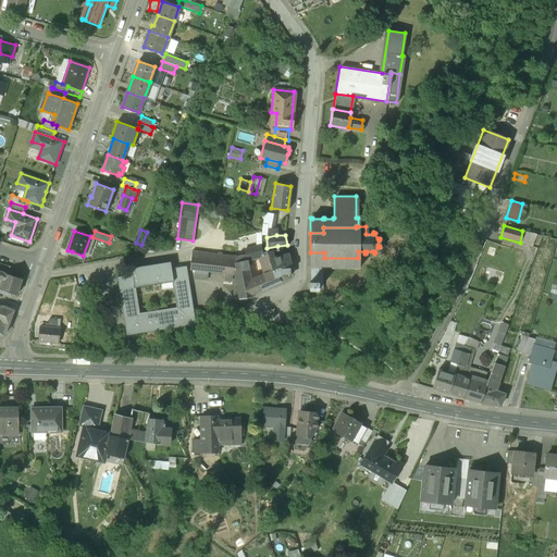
[(254,247),(244,249),(245,255),(246,259),(258,257),(263,255),(261,249),(260,245),(254,247)]
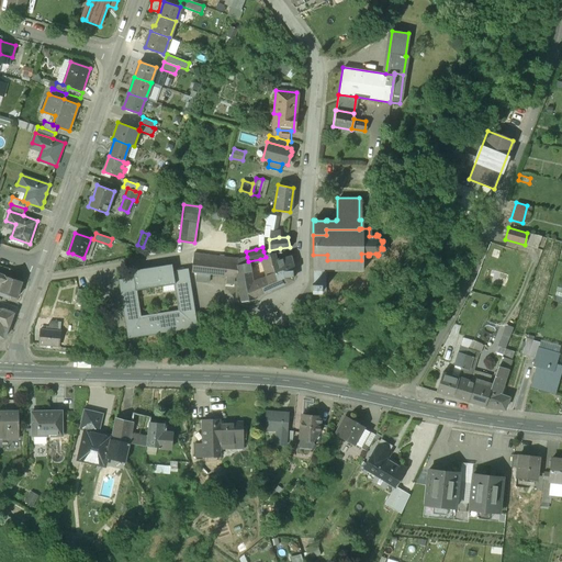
[(238,258),(193,253),(191,270),(198,271),(197,281),(209,282),(210,272),(226,274),(226,281),(234,282),(234,276),(237,276),(238,258)]
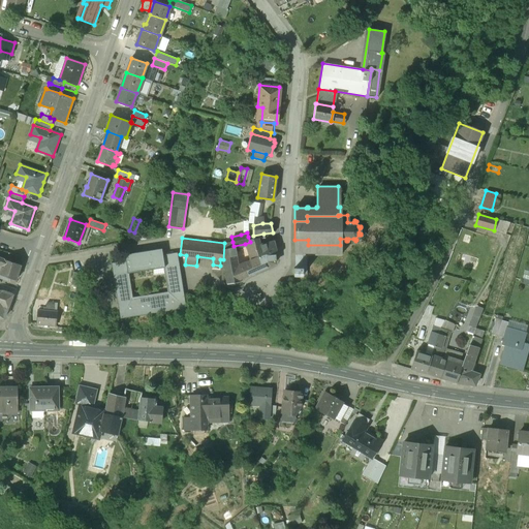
[(257,238),(253,239),(253,241),(253,242),(258,256),(274,251),(275,251),(273,241),(259,245),(258,239),(257,238)]
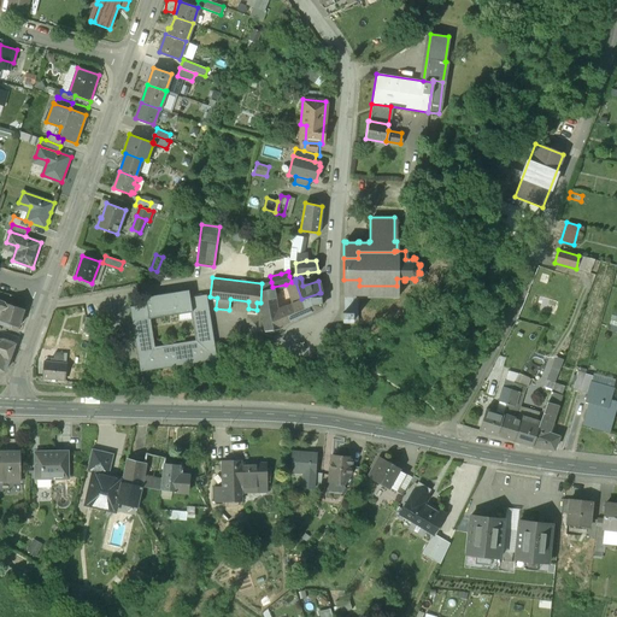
[(92,283),(80,278),(77,285),(93,291),(95,283),(92,283)]
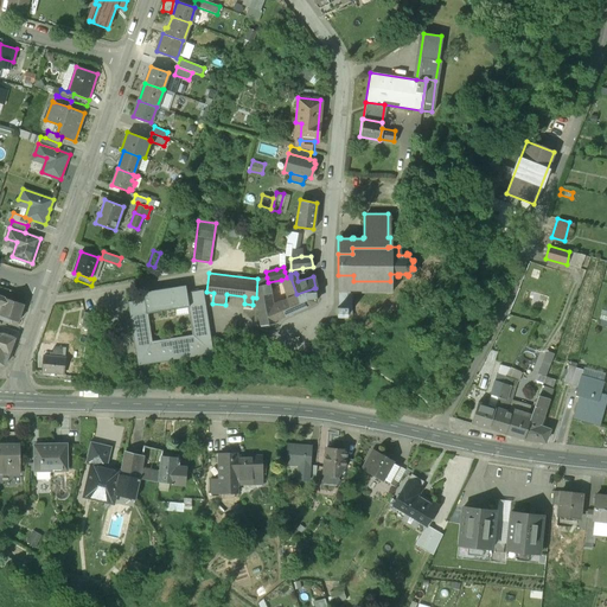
[(353,281),(353,275),(338,275),(338,291),(340,291),(340,289),(342,289),(352,289),(353,289),(364,289),(365,289),(376,289),(377,289),(388,289),(388,291),(390,291),(390,281),(353,281)]
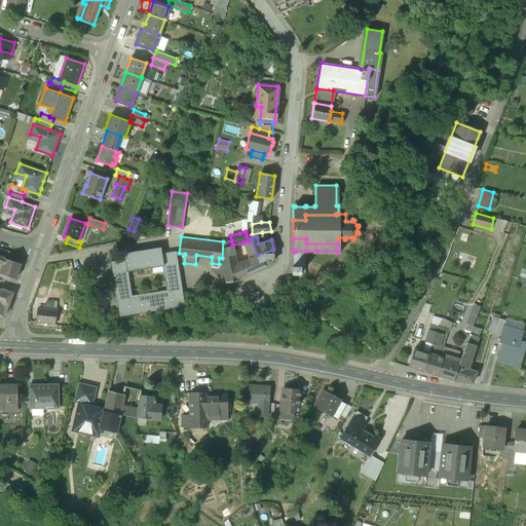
[(235,258),(232,245),(231,240),(223,241),(222,258),(226,282),(238,279),(238,276),(236,267),(235,263),(235,258)]
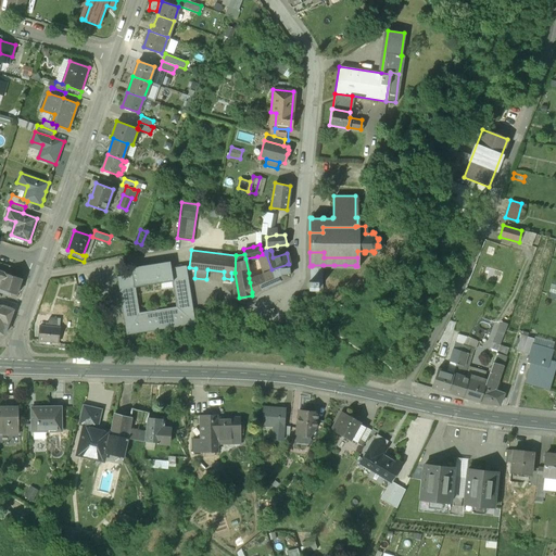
[(263,254),(257,256),(262,273),(263,277),(273,274),(272,269),(266,254),(263,254)]
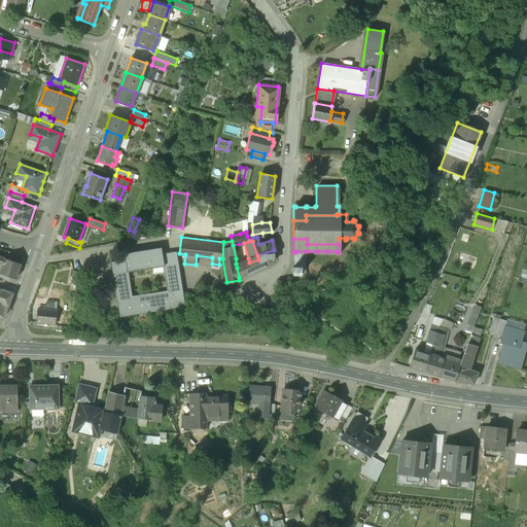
[(126,259),(128,271),(166,265),(171,295),(132,301),(118,303),(120,315),(185,306),(177,253),(163,255),(162,248),(125,254),(126,259)]
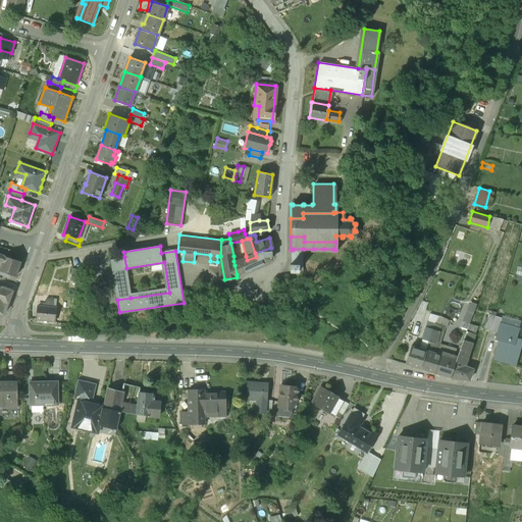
[(270,248),(255,253),(256,257),(258,265),(268,261),(270,259),(271,257),(270,248)]
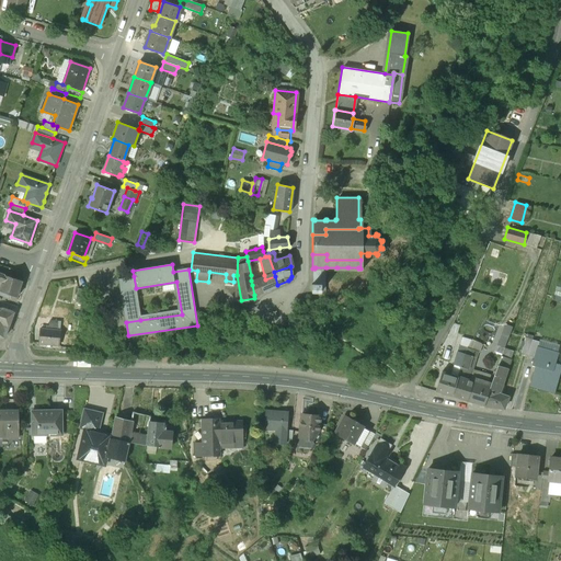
[(492,270),(489,282),(504,287),(508,274),(492,270)]
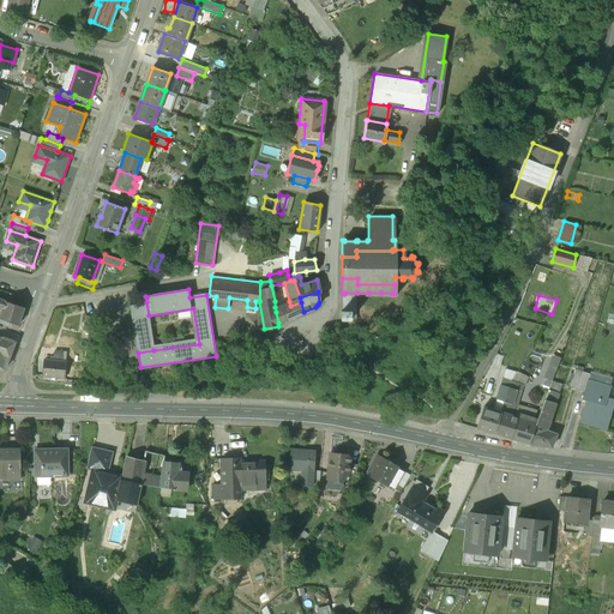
[(24,306),(5,300),(2,307),(0,315),(0,318),(4,319),(2,323),(10,325),(10,321),(19,324),(24,306)]
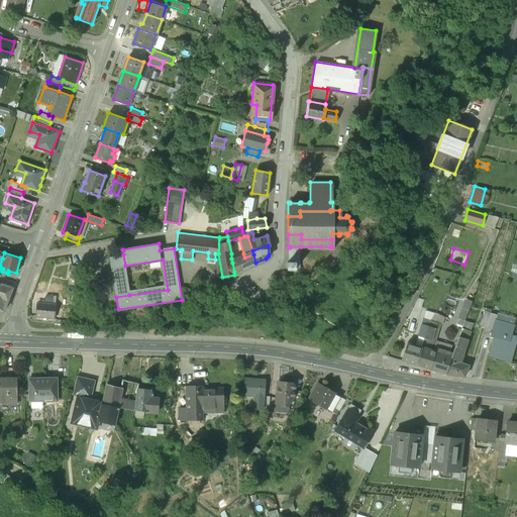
[(243,253),(231,259),(232,263),(244,257),(243,253)]
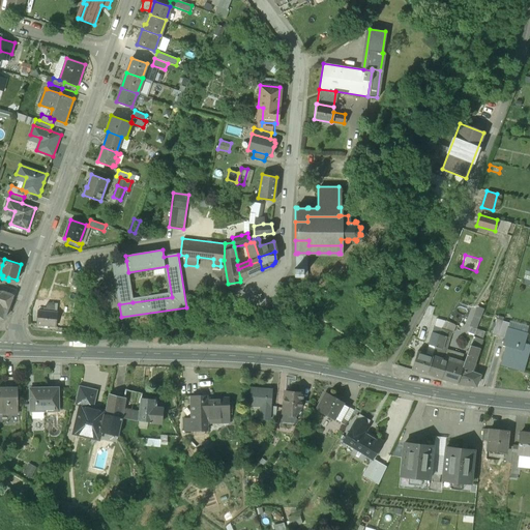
[(119,304),(133,302),(128,272),(126,261),(113,263),(119,304)]
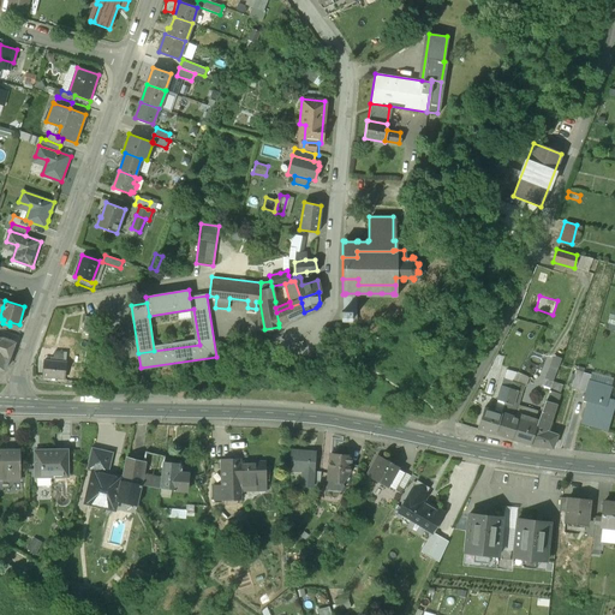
[(291,306),(276,312),(279,323),(304,312),(302,303),(291,306)]
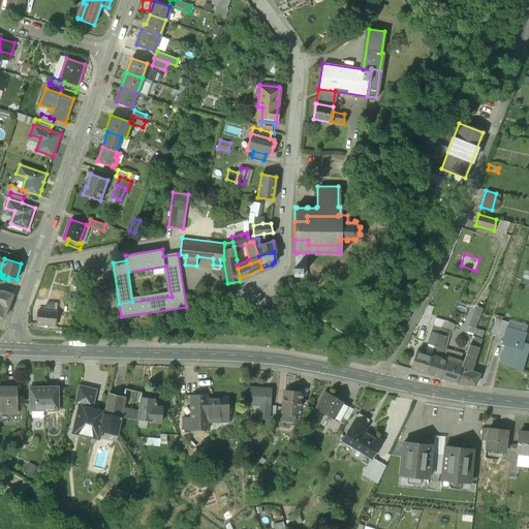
[(0,290),(0,317),(3,318),(13,294),(4,290),(0,290)]
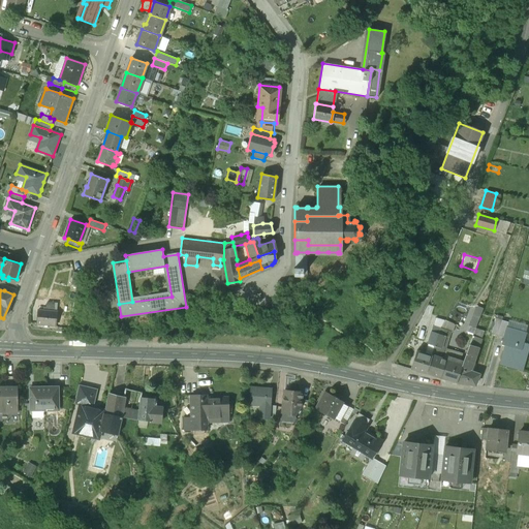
[(57,303),(48,302),(47,307),(43,307),(43,309),(56,311),(57,303)]
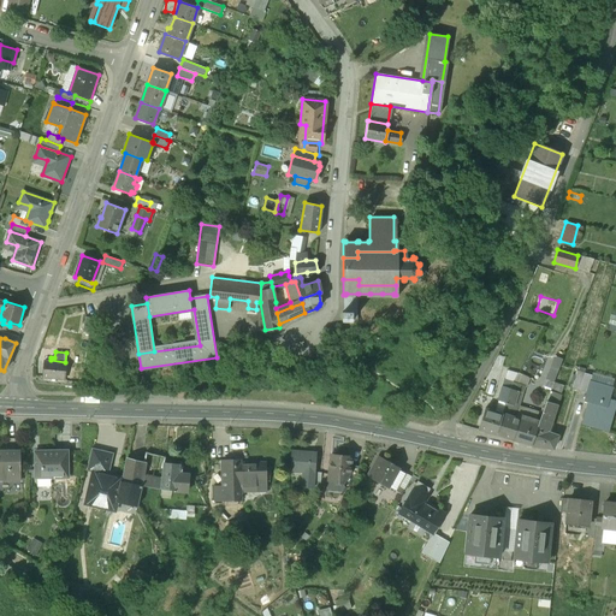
[(544,378),(552,381),(561,357),(552,354),(544,378)]
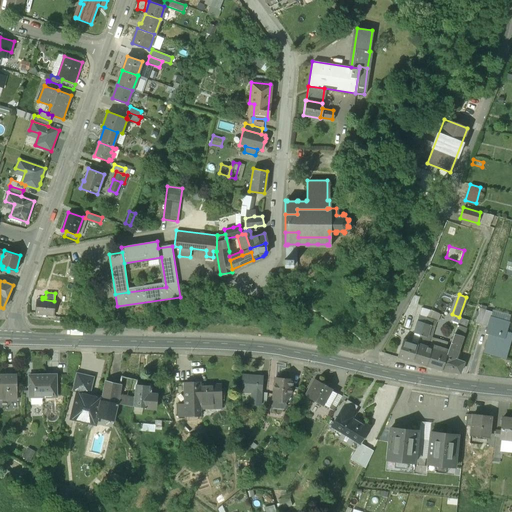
[(42,299),(37,299),(36,313),(54,314),(55,301),(54,301),(42,299)]
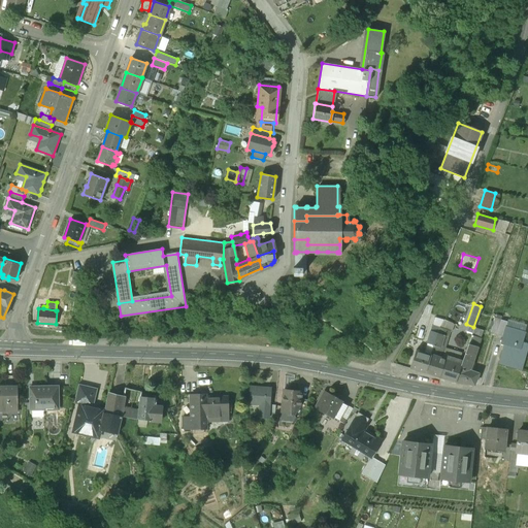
[(432,325),(439,327),(443,320),(431,312),(427,324),(432,325)]
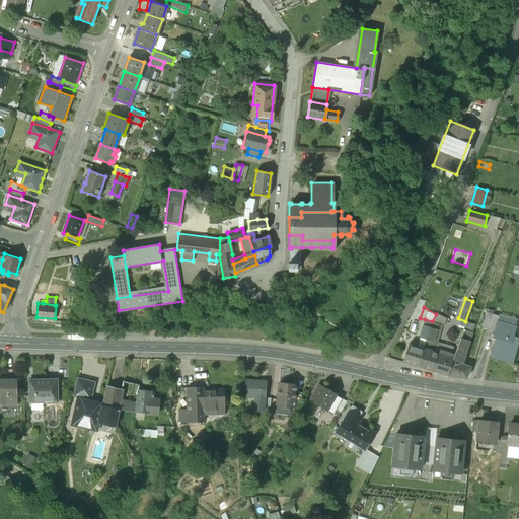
[(492,314),(486,312),(482,325),(487,327),(491,316),(492,314)]
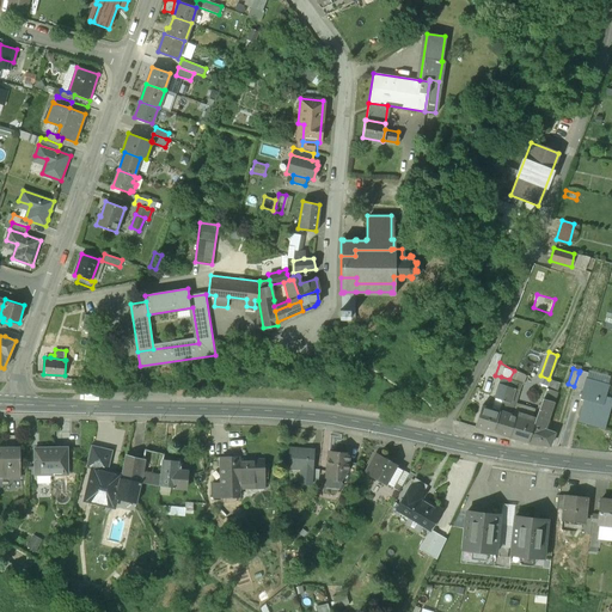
[(525,375),(514,371),(509,379),(516,381),(514,389),(509,403),(514,404),(515,404),(525,375)]
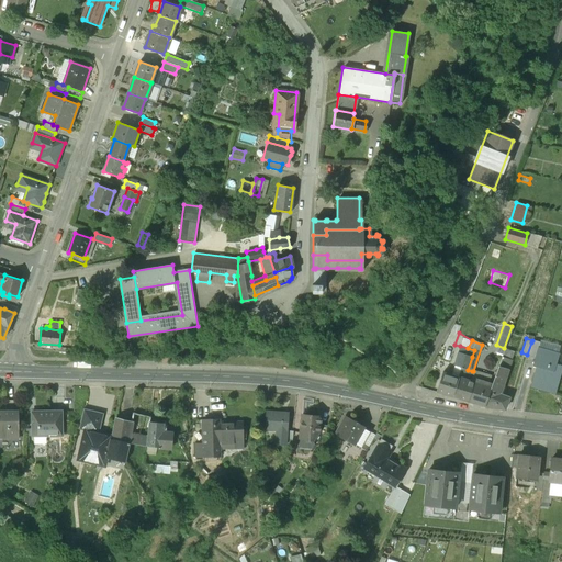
[(538,345),(531,343),(527,355),(535,357),(538,347),(538,345)]
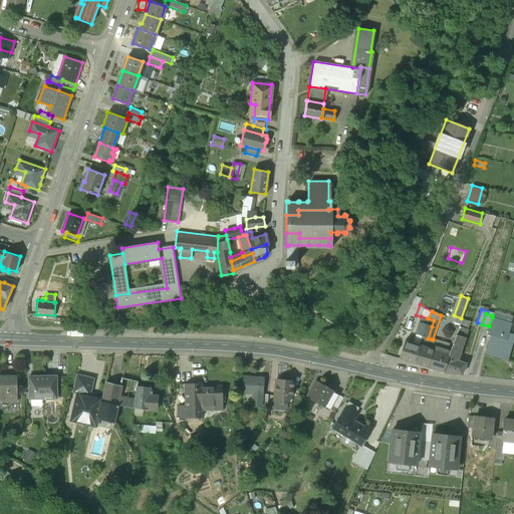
[(510,323),(492,317),(489,326),(487,334),(491,335),(489,341),(488,341),(485,350),(493,352),(492,355),(501,358),(504,350),(507,351),(512,334),(507,332),(510,323)]
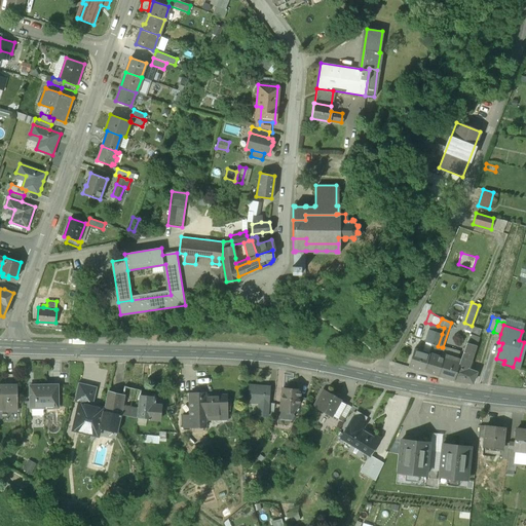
[(444,328),(438,326),(436,329),(435,332),(442,334),(444,328)]
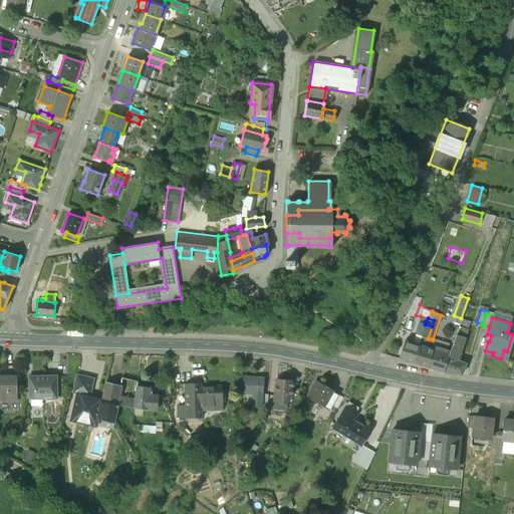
[(425,324),(420,322),(416,334),(422,335),(425,324)]
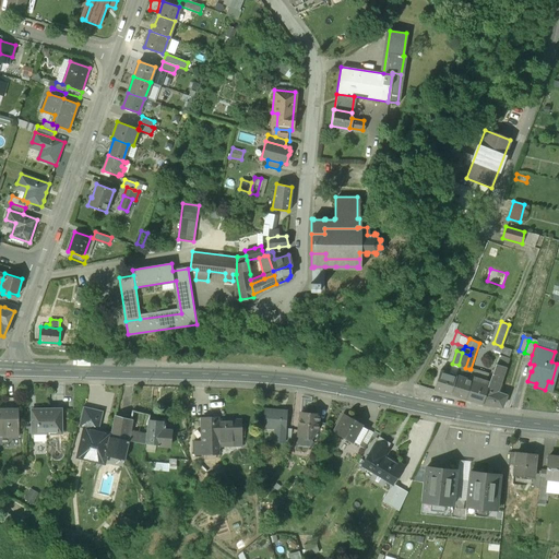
[(470,355),(462,353),(459,365),(465,368),(470,355)]
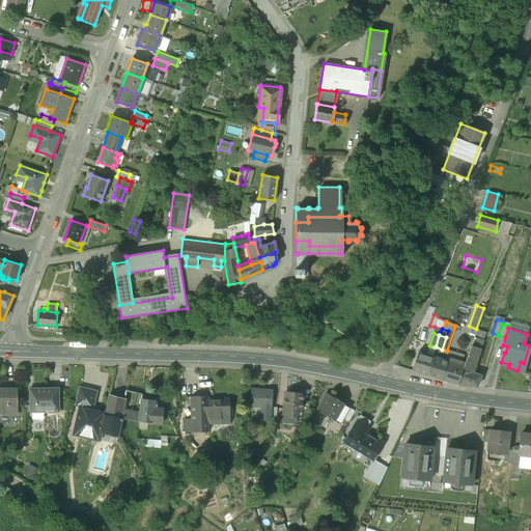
[(482,339),(474,337),(471,345),(479,348),(482,339)]
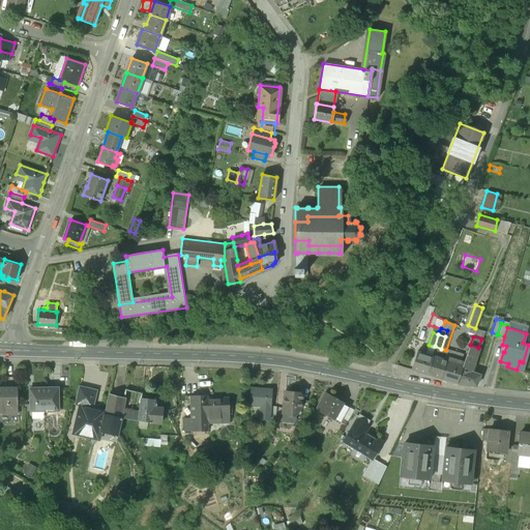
[(470,345),(463,363),(462,365),(457,383),(478,385),(480,379),(481,376),(469,371),(473,362),(478,348),(470,345)]
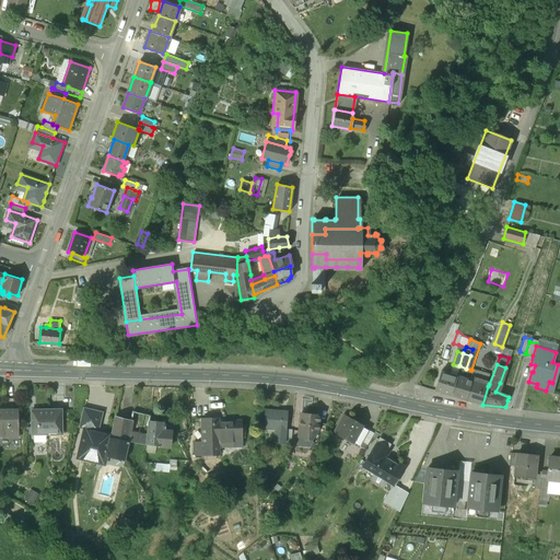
[(459,365),(456,376),(467,380),(470,370),(466,369),(459,365)]
